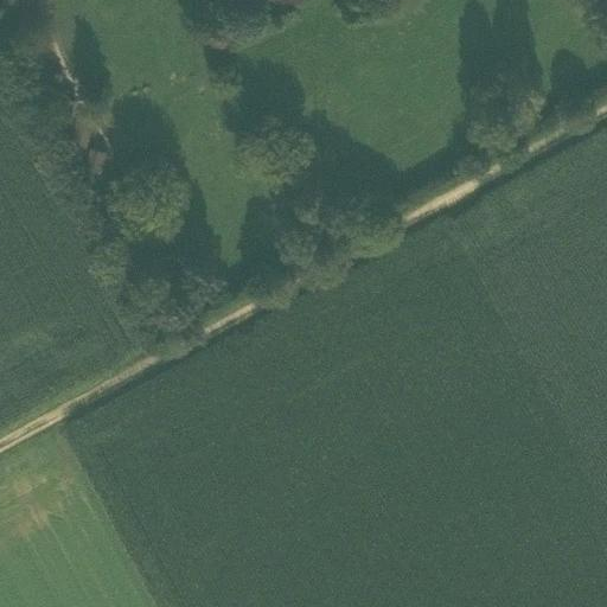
[(20,0),(1,0),(0,6),(0,16),(14,20),(20,0)]
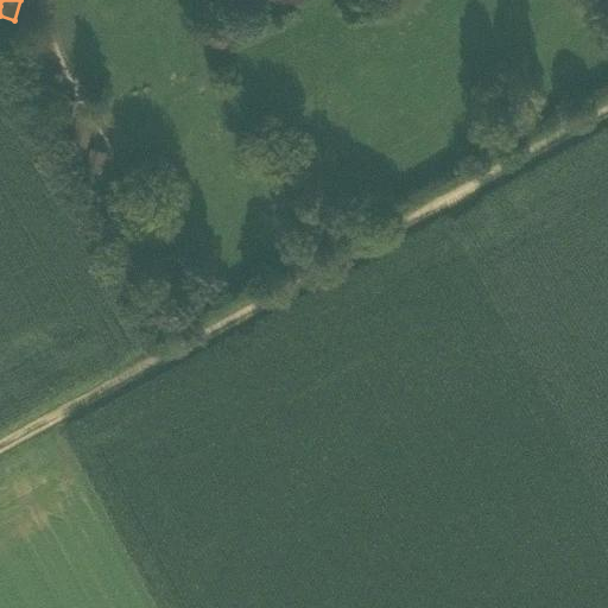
[(101,176),(107,153),(89,150),(83,171),(101,176)]
